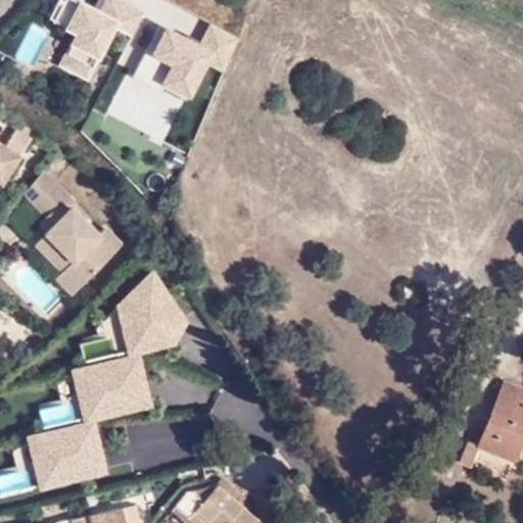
[(91,81),(119,29),(132,36),(143,14),(116,0),(98,0),(93,11),(70,0),(67,0),(54,26),(77,37),(61,64),(91,81)]
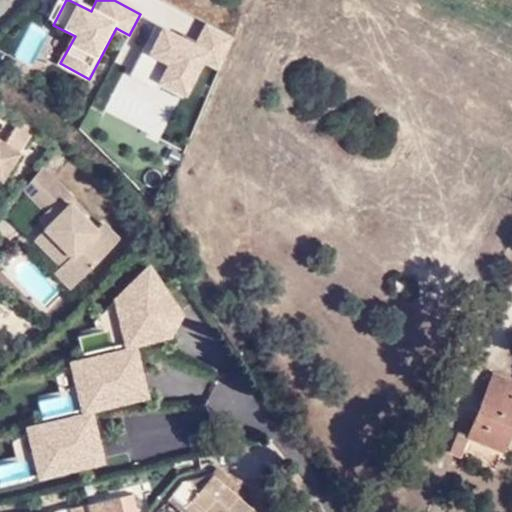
[(234,38),(206,24),(198,42),(164,25),(148,58),(166,67),(158,84),(187,98),(203,65),(218,72),(234,38)]
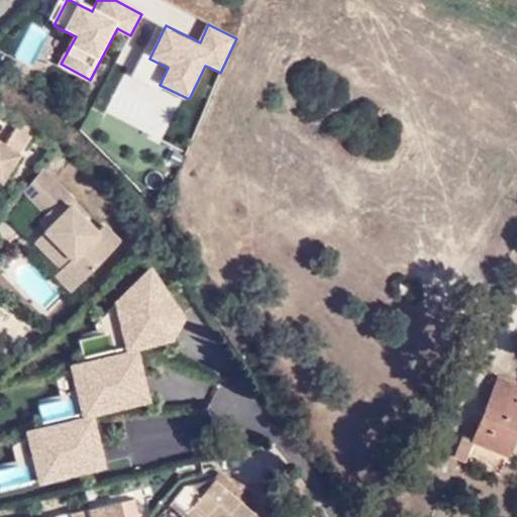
[(0,170),(7,175),(36,128),(23,119),(7,143),(0,139),(0,170)]
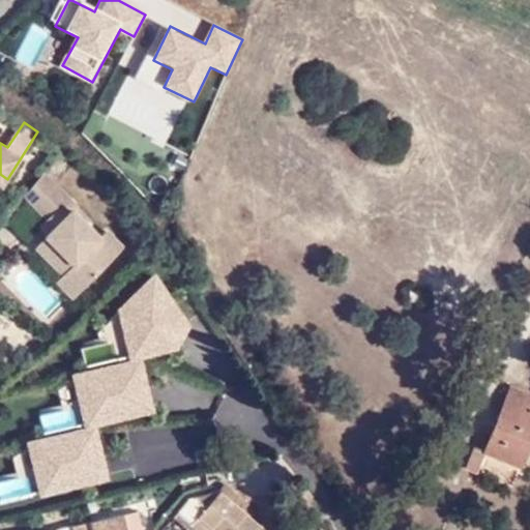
[(43,174),(24,197),(47,218),(54,211),(63,221),(50,236),(38,248),(64,274),(59,282),(65,288),(104,237),(76,210),(78,208),(43,174)]
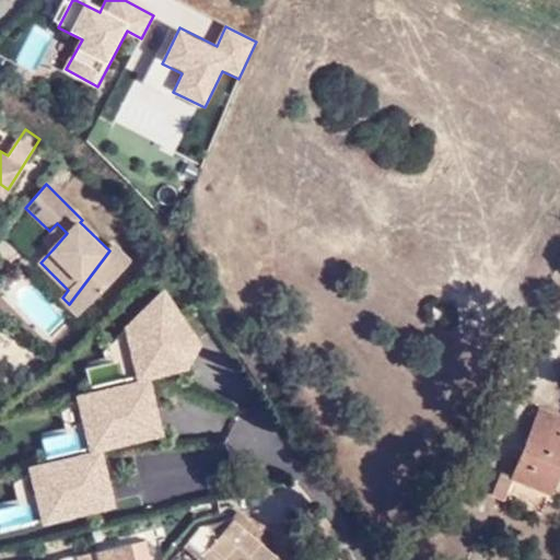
[(49,231),(42,237),(53,249),(67,233),(57,223),(49,231)]
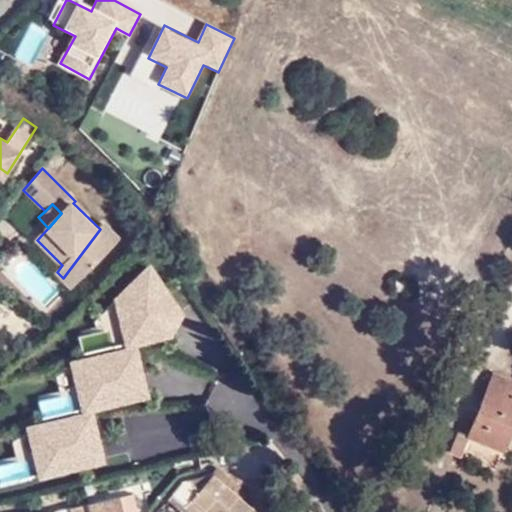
[(123,241),(104,223),(100,229),(63,278),(76,290),(123,241)]
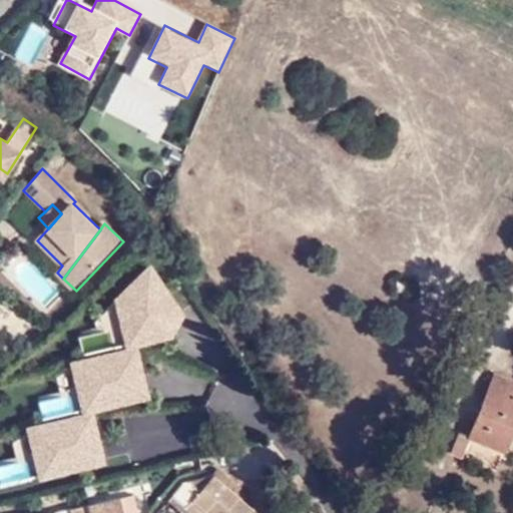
[(184,313),(151,264),(112,302),(126,353),(71,364),(82,417),(26,426),(41,484),(108,467),(94,415),(150,400),(139,348),(173,339),(184,313)]
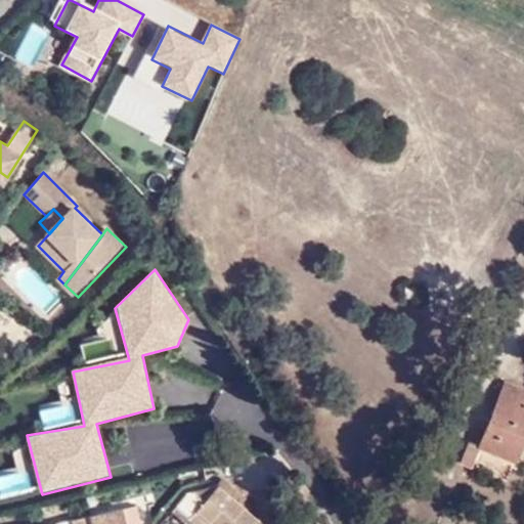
[(467,443),(504,461),(523,422),(523,411),(506,403),(512,389),(497,383),(467,443)]
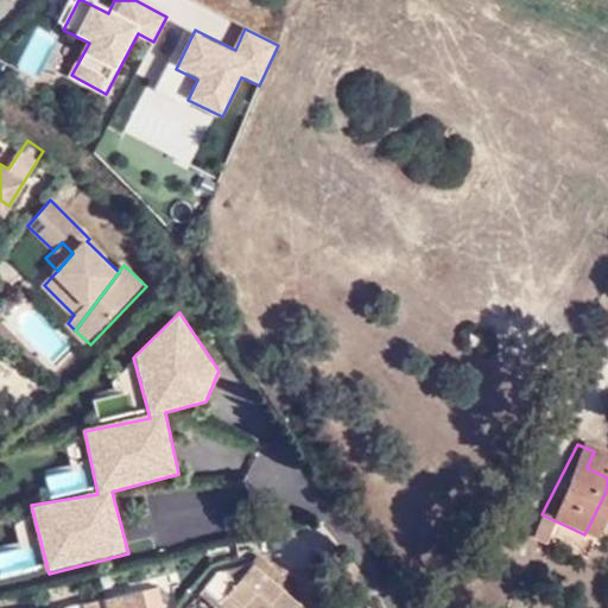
[(305,607),(297,602),(252,567),(216,574),(209,582),(234,600),(245,607),(305,607)]
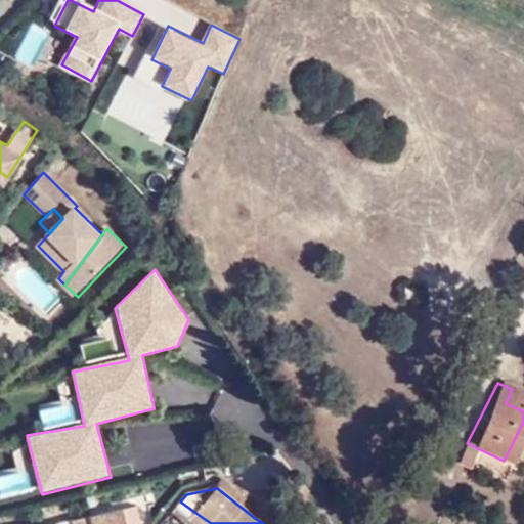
[(183,523),(195,523),(202,517),(180,501),(171,514),(183,523)]
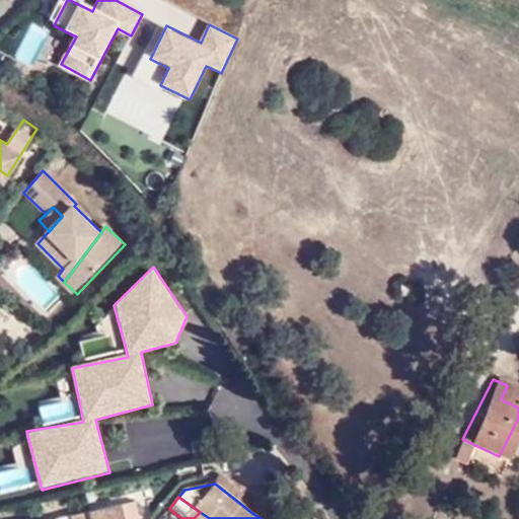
[(122,518),(119,502),(68,514),(69,518),(122,518)]
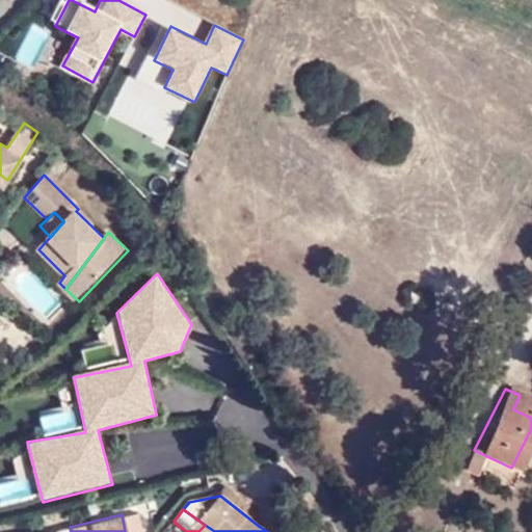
[(260,527),(267,531),(289,531),(268,516),(260,527)]
